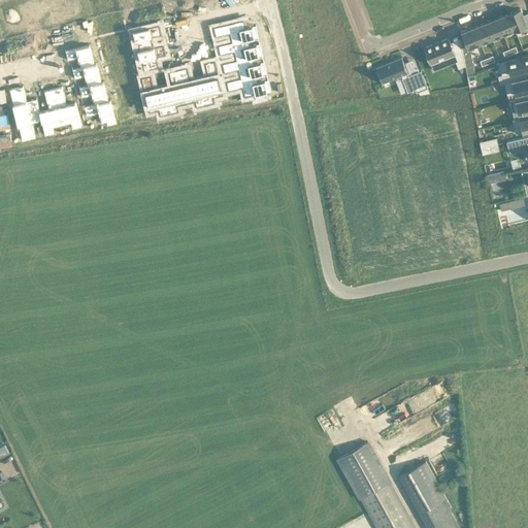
[(58,0),(53,1),(57,22),(73,18),(78,31),(87,28),(78,7),(79,6),(78,4),(76,5),(76,6),(67,9),(65,0),(58,0)]
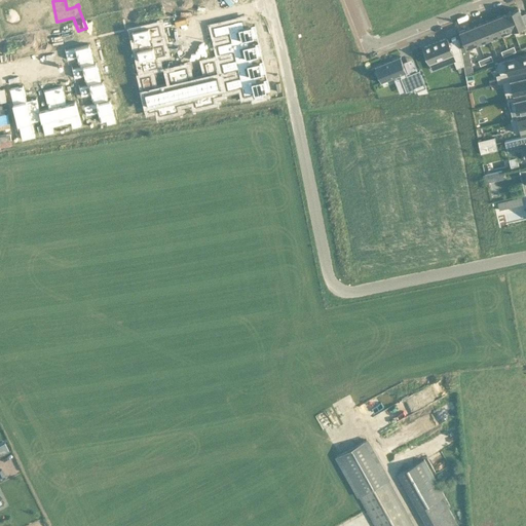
[(124,0),(129,20),(138,17),(135,3),(146,1),(145,0),(124,0)]
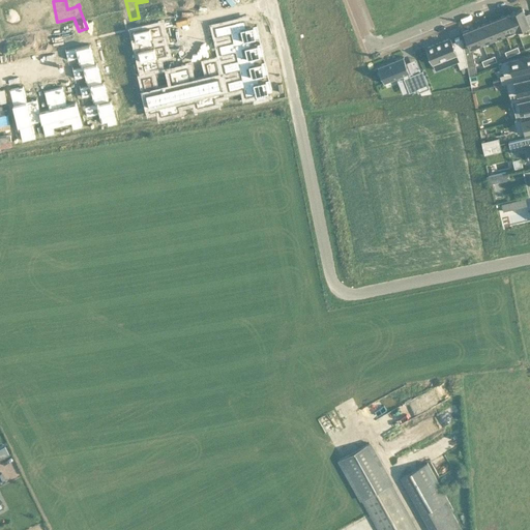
[(146,0),(147,1),(149,0),(158,0),(162,12),(170,10),(168,0),(146,0)]
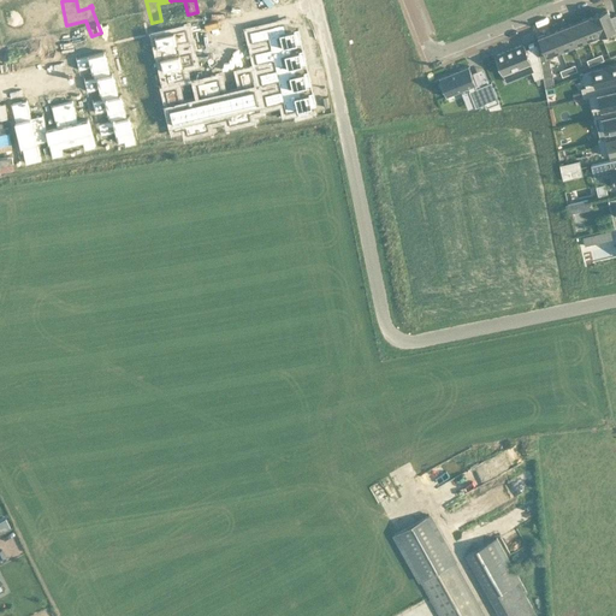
[(195,0),(197,12),(207,10),(205,0),(195,0)]
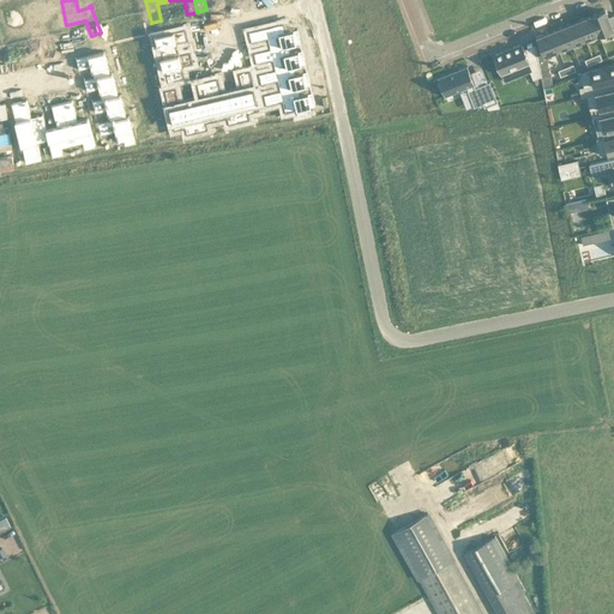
[(49,18),(41,20),(47,47),(56,44),(53,29),(66,25),(61,1),(60,2),(47,6),(49,18)]
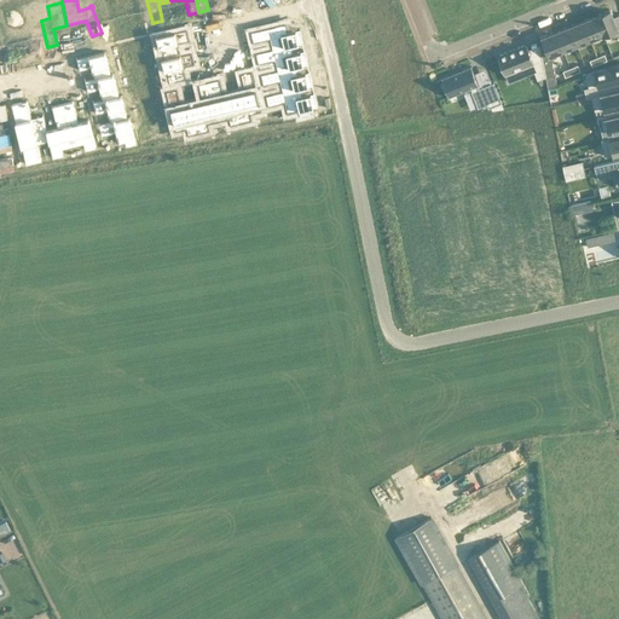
[(29,10),(16,13),(21,36),(34,33),(38,50),(47,47),(41,21),(33,22),(29,10)]
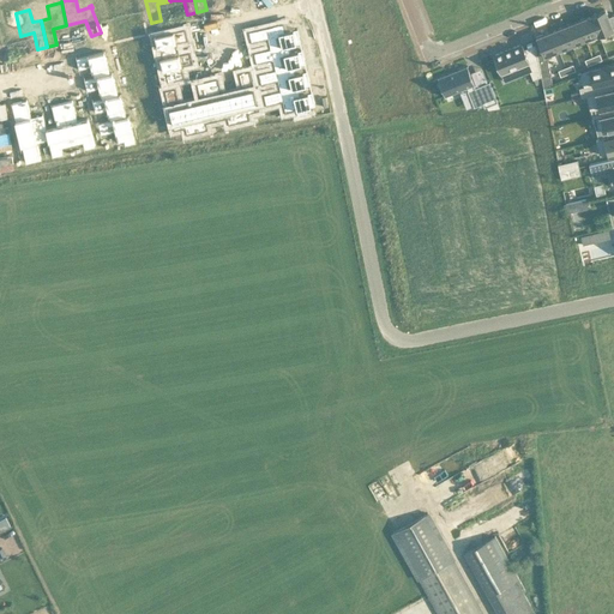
[(613,12),(607,16),(606,10),(591,16),(599,34),(601,38),(613,31),(613,12)]
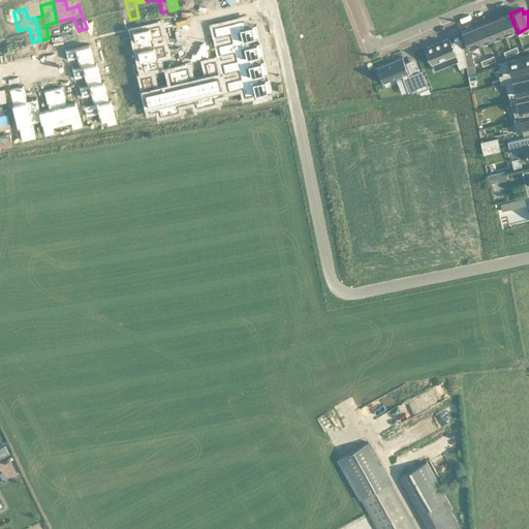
[(3,25),(0,25),(0,48),(0,50),(9,48),(6,33),(18,31),(13,11),(1,13),(3,25)]
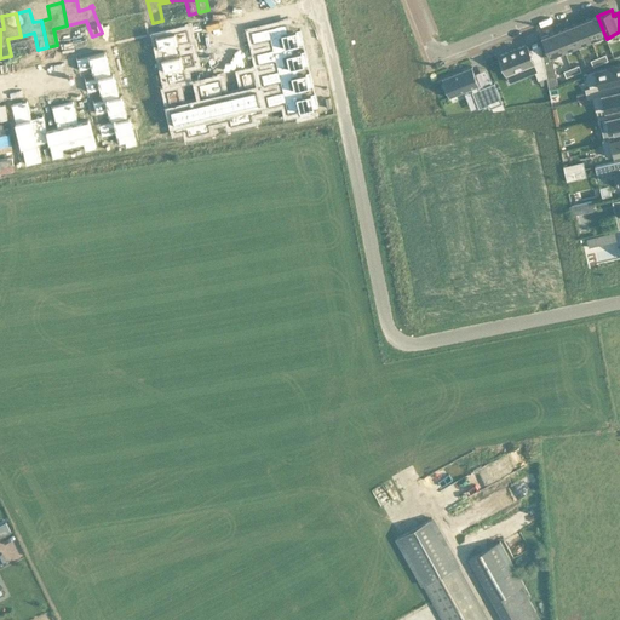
[(597,16),(584,21),(591,39),(604,34),(597,16)]
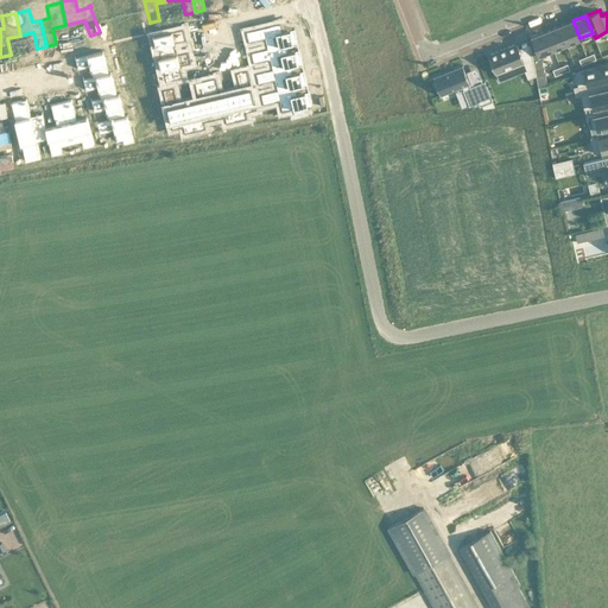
[(572,20),(559,26),(567,44),(580,38),(572,20)]
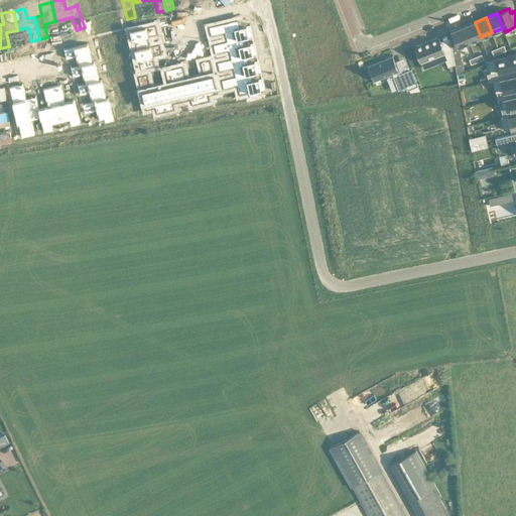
[(239,19),(209,25),(212,35),(225,32),(227,40),(243,37),(253,35),(250,23),(248,24),(240,26),(239,19)]
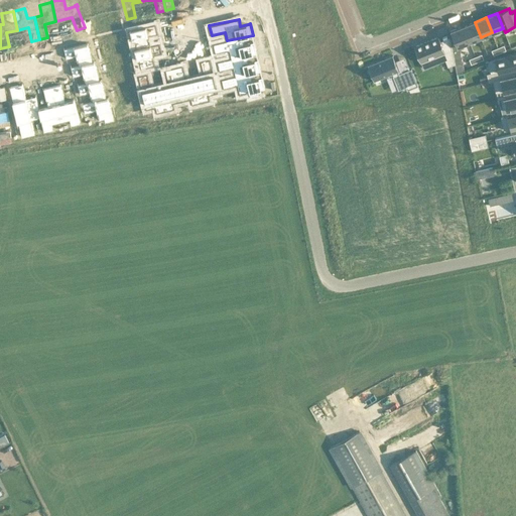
[(167,21),(130,29),(132,39),(134,39),(136,48),(137,48),(151,45),(150,45),(158,43),(155,34),(158,33),(157,28),(168,25),(167,21)]
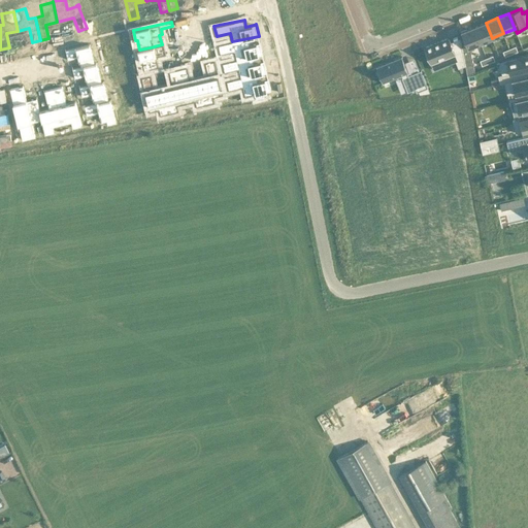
[(486,23),(474,27),(481,42),(492,38),(486,23)]
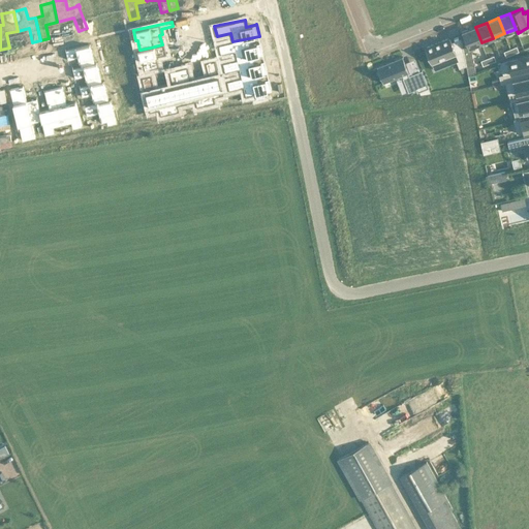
[(481,42),(475,27),(463,32),(465,38),(461,39),(464,51),(466,66),(474,64),(471,50),(476,48),(475,44),(481,42)]
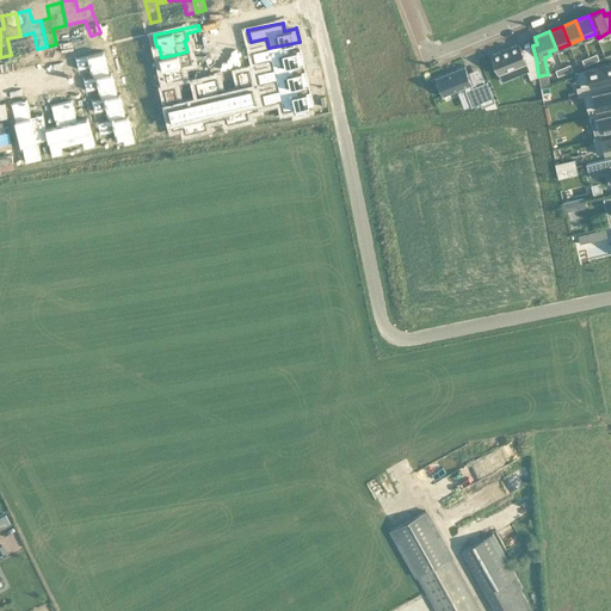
[(536,59),(526,62),(519,43),(491,54),(498,74),(522,65),(525,73),(528,72),(531,79),(532,79),(538,76),(536,59)]
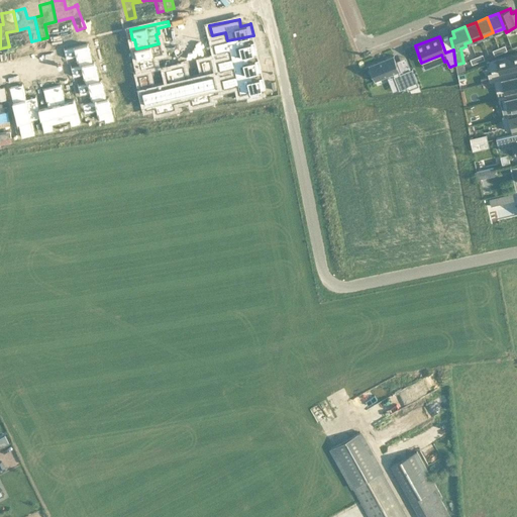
[(227,40),(213,43),(216,53),(229,49),(231,58),(231,59),(246,55),(247,56),(257,53),(254,41),(245,43),(243,37),(227,40)]
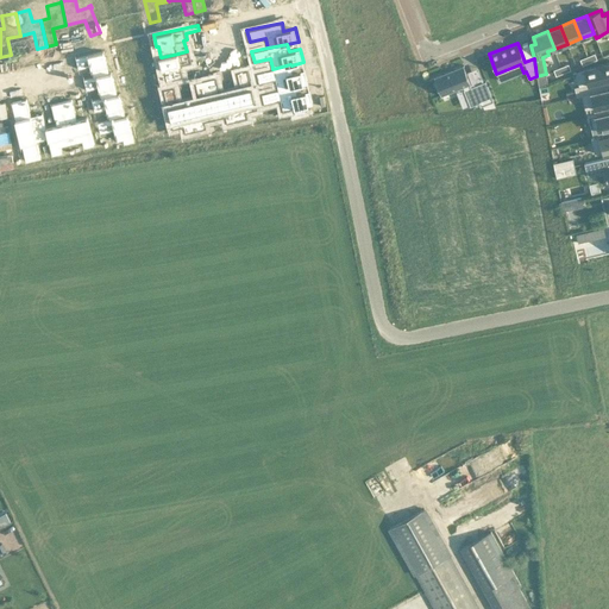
[(161,57),(158,57),(162,69),(164,68),(167,81),(183,77),(181,64),(192,62),(190,56),(200,54),(199,49),(187,51),(177,54),(179,54),(162,57),(161,57)]
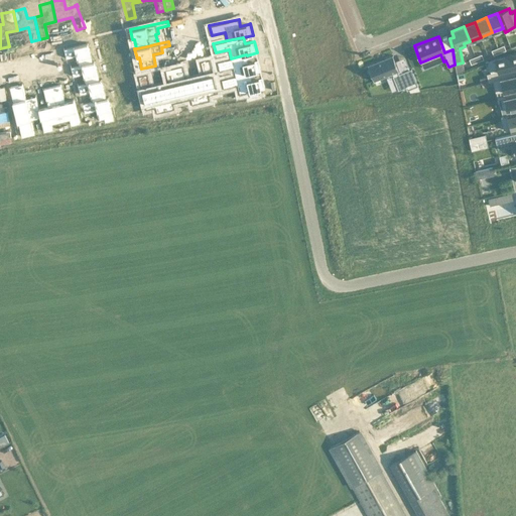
[(88,42),(63,48),(67,58),(77,55),(79,65),(93,61),(88,42)]
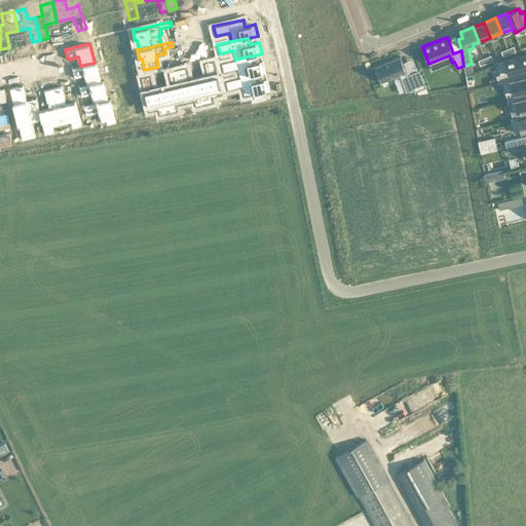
[(509,72),(496,75),(497,78),(497,79),(498,83),(512,80),(525,76),(525,69),(525,68),(525,53),(505,59),(509,72)]
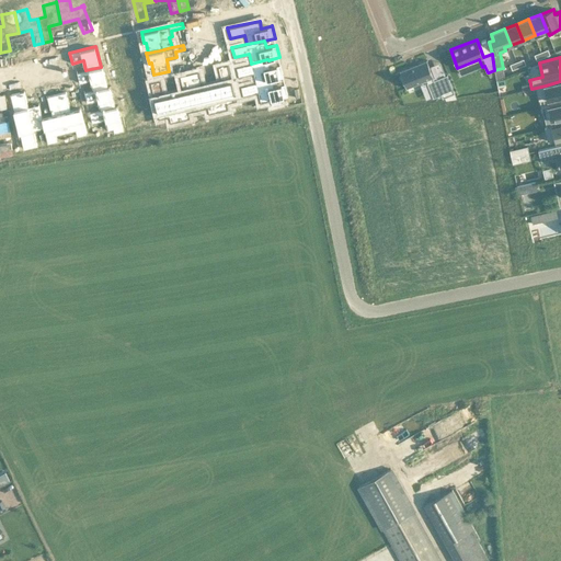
[(251,63),(237,67),(239,77),(247,75),(253,73),(255,82),(273,79),(284,77),(281,64),(270,67),(268,60),(267,59),(251,64),(251,63)]
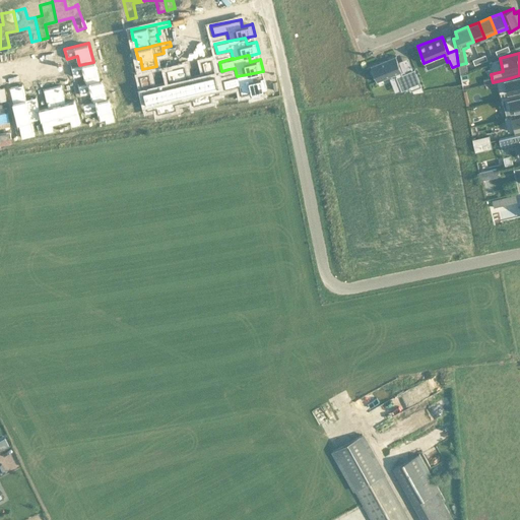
[(402,73),(401,71),(402,71),(395,55),(371,65),(377,81),(396,74),(396,76),(401,90),(409,87),(410,90),(421,86),(414,68),(402,73)]
